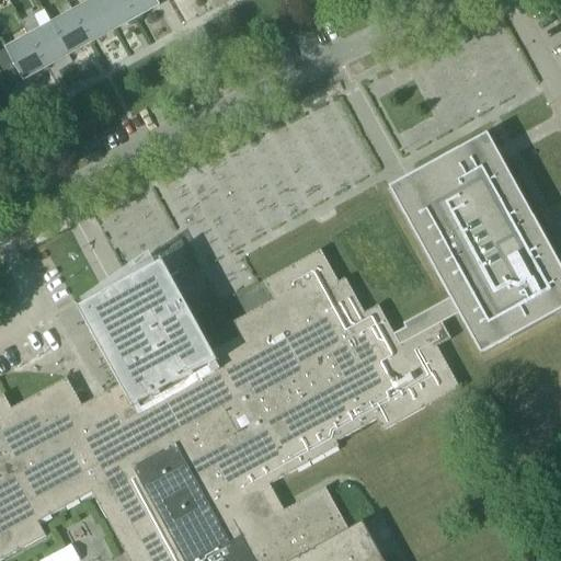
[(92,43),(114,31),(96,0),(93,0),(73,11),(92,43)]
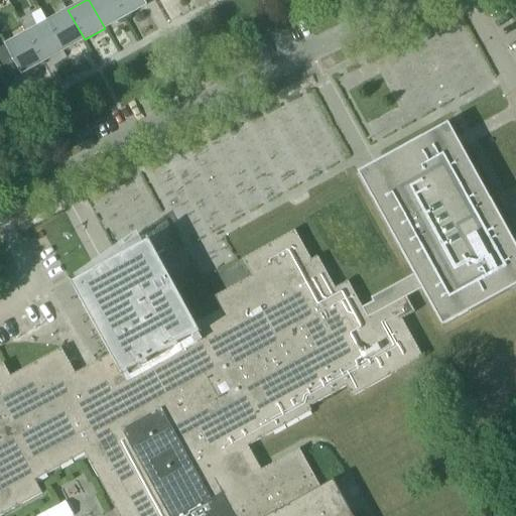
[(116,0),(89,0),(105,28),(125,16),(116,0)]
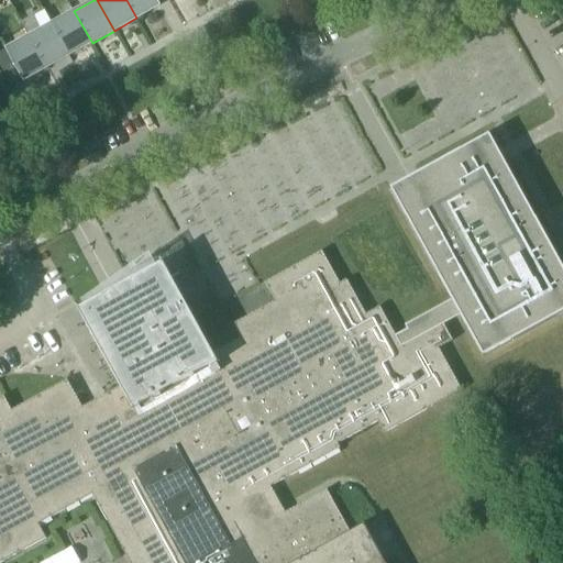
[(156,0),(127,0),(136,18),(159,6),(156,0)]
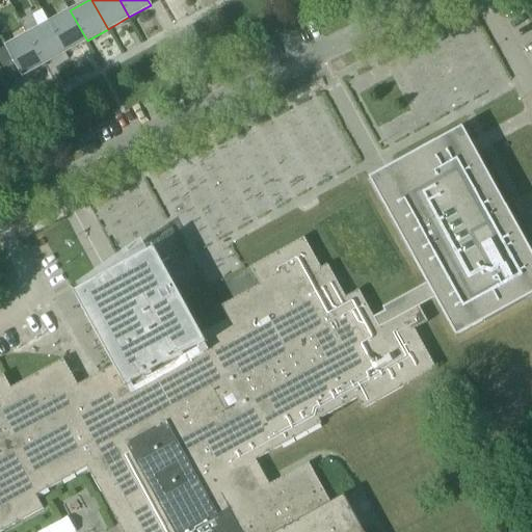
[(70,10),(49,23),(65,53),(87,41),(70,10)]
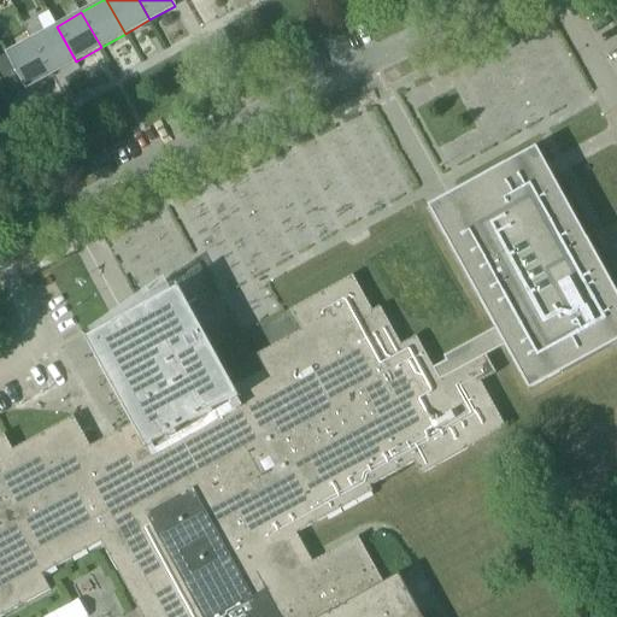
[(23,24),(33,40),(52,75),(76,62),(57,27),(43,34),(35,18),(23,24)]
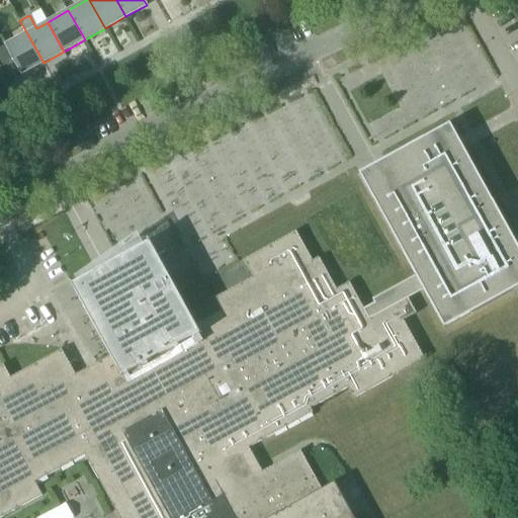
[(19,69),(22,75),(44,63),(27,33),(0,48),(0,60),(8,75),(19,69)]
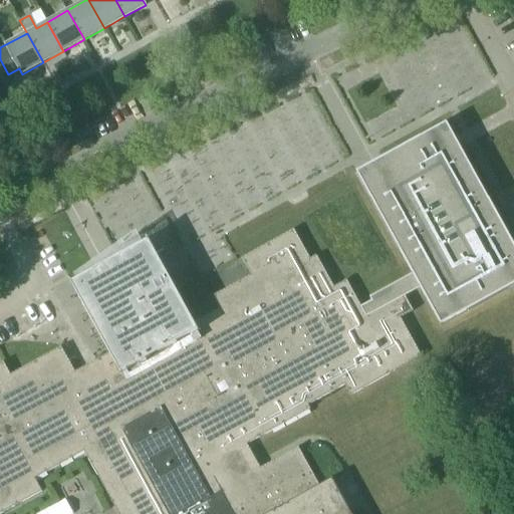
[(111,352),(75,372),(61,347),(13,373),(11,374),(4,361),(0,363),(0,513),(349,513),(331,479),(318,486),(297,448),(259,468),(246,445),(310,410),(307,406),(357,378),(362,389),(422,356),(401,318),(414,311),(406,296),(421,288),(441,326),(513,286),(513,243),(448,122),(356,173),(413,274),(369,297),(371,301),(361,307),(346,280),(334,287),(316,255),(310,259),(294,229),(242,258),(251,275),(213,296),(220,309),(194,323),(150,239),(72,282),(111,352)]
